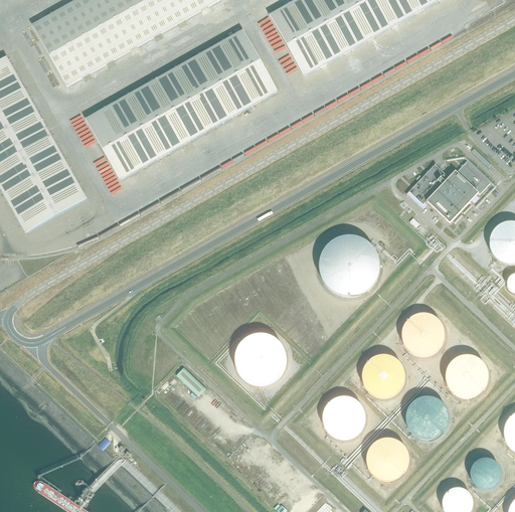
[(72,0),(32,23),(66,84),(215,0),(72,0)]
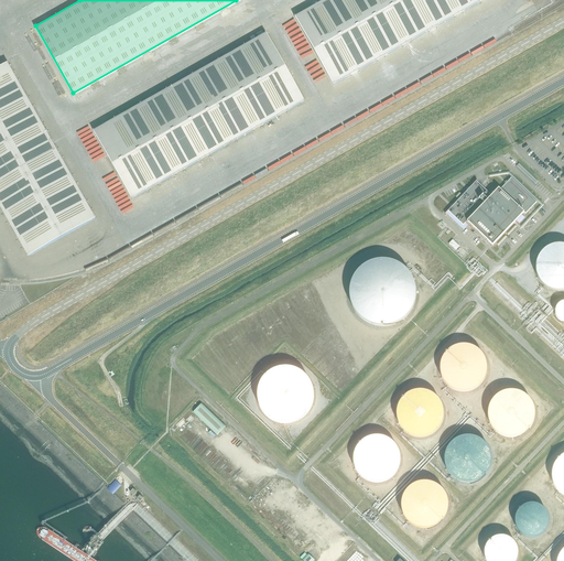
[(320,0),(295,14),(333,82),(477,0),(320,0)]
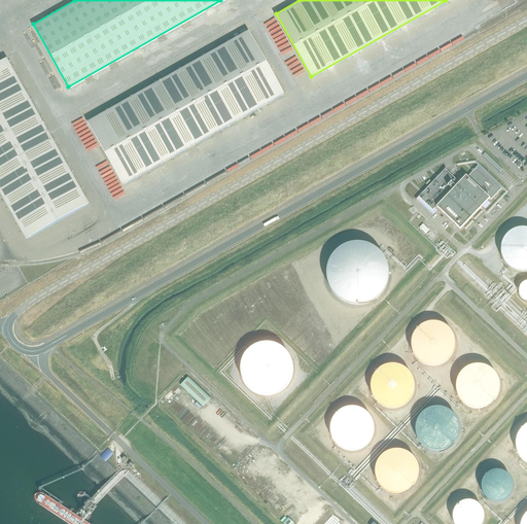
[(491,10),(501,4),(500,2),(489,8),(491,10)]
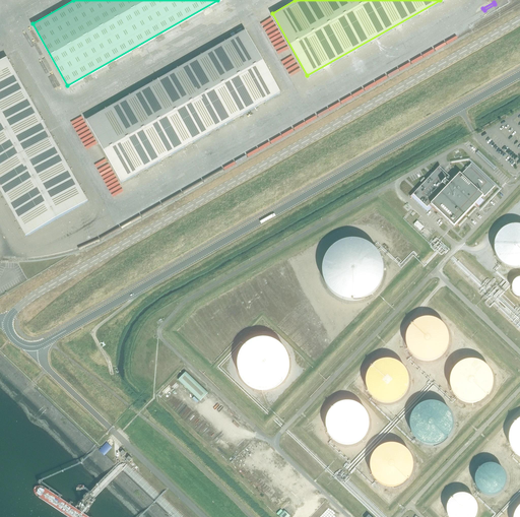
[(246,28),(86,118),(122,181),(280,90),(246,28)]
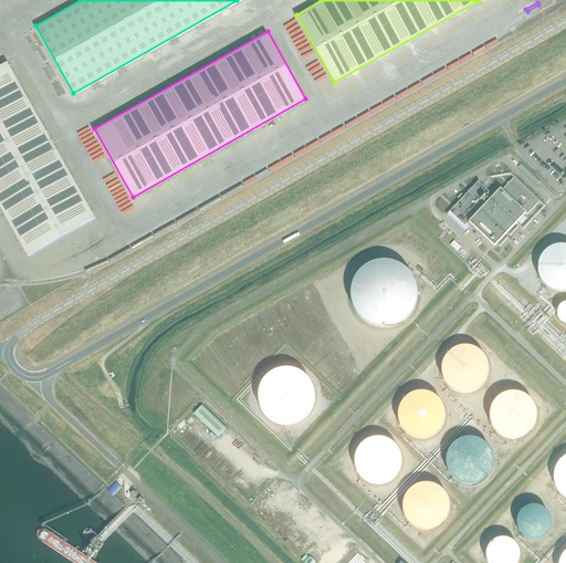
[(8,60),(0,64),(0,204),(29,254),(96,216),(8,60)]
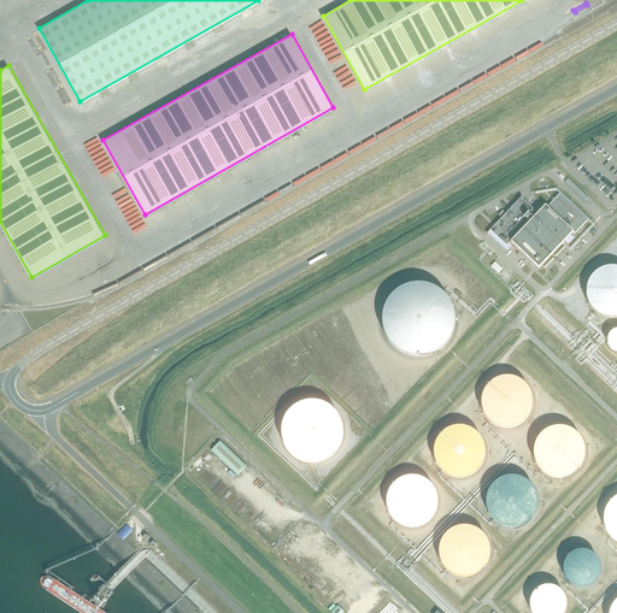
[(587,217),(559,190),(547,204),(545,202),(538,210),(521,194),(488,229),(504,246),(511,239),(539,265),(564,237),(568,241),(574,235),(570,231),(573,228),(575,230),(587,217)]
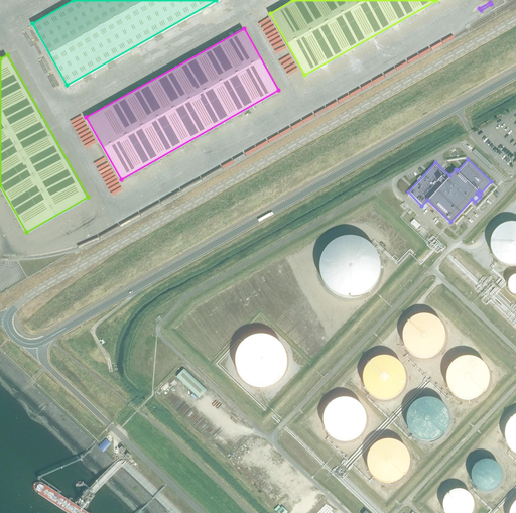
[(417,226),(420,223),(414,216),(410,220),(417,226)]
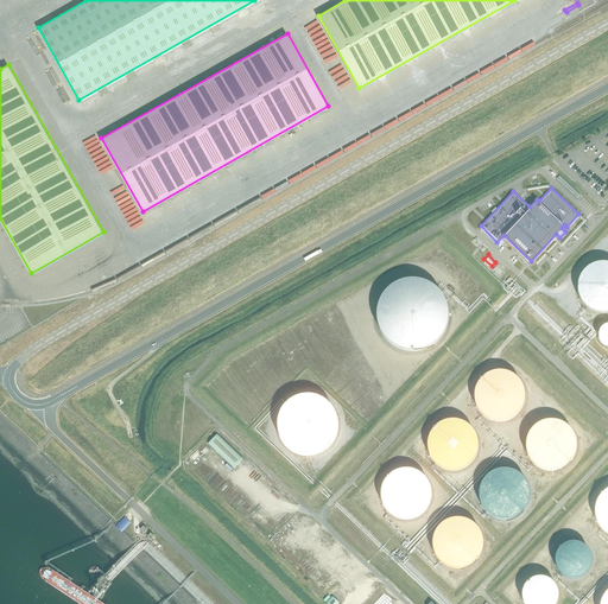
[(607,259),(605,259),(602,259),(599,259),(595,260),(593,261),(589,262),(587,265),(584,266),(582,268),(581,272),(580,274),(578,278),(577,280),(577,284),(577,287),(578,290),(580,293),(581,297),(582,299),(584,302),(587,303),(589,305),(593,306),(595,307),(599,309),(602,309),(605,309),(607,307),(607,259)]
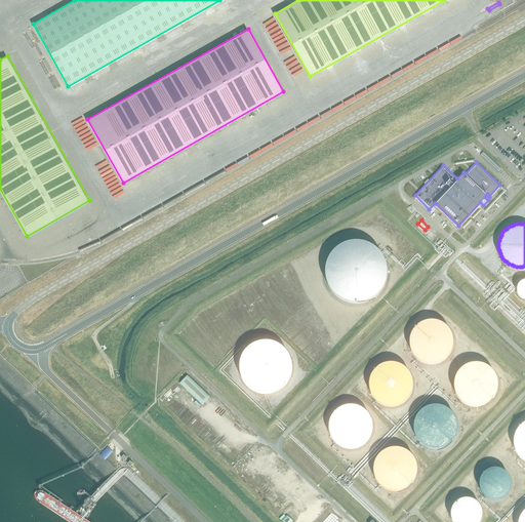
[(386,273),(386,269),(386,266),(386,263),(385,261),(384,257),(381,254),(380,251),(378,249),(376,247),(373,245),(371,243),(368,242),(365,241),(362,240),(359,239),(356,239),(353,239),(350,240),(347,240),(344,241),(341,243),(338,244),(336,246),(333,248),(331,250),(330,253),(328,255),(327,258),(326,262),(325,265),(325,268),(325,271),(325,274),(326,277),(327,280),(328,283),(330,285),(331,288),(333,290),(336,292),(338,294),(341,296),(345,297),(347,298),(350,299),(353,299),(356,299),(359,299),(362,298),(365,297),(368,296),(371,295),(373,293),(376,291),(378,289),(380,287),(381,284),(384,281),(385,278),(386,276),(386,273)]
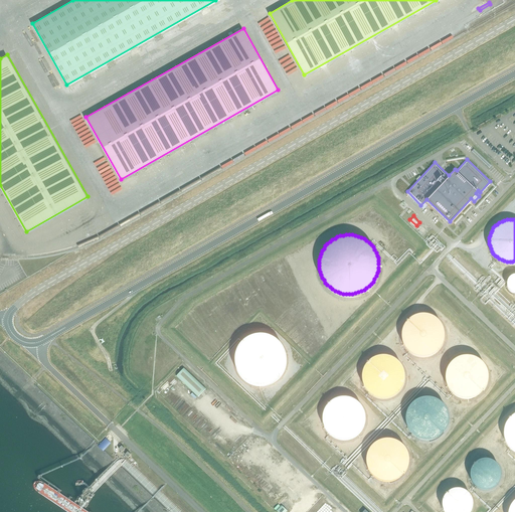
[(443,334),(443,331),(443,328),(442,325),(441,322),(439,320),(437,318),(435,316),(433,314),(430,313),(426,312),(423,311),(420,311),(417,312),(415,312),(412,314),(409,315),(407,317),(405,319),(403,322),(402,324),(401,327),(401,330),(401,333),(401,336),(402,339),(403,341),(405,344),(406,346),(409,348),(411,350),(414,351),(417,352),(419,352),(422,352),(425,352),(428,351),(432,350),(434,349),(437,347),(439,345),(440,342),(442,339),(442,337),(443,334)]
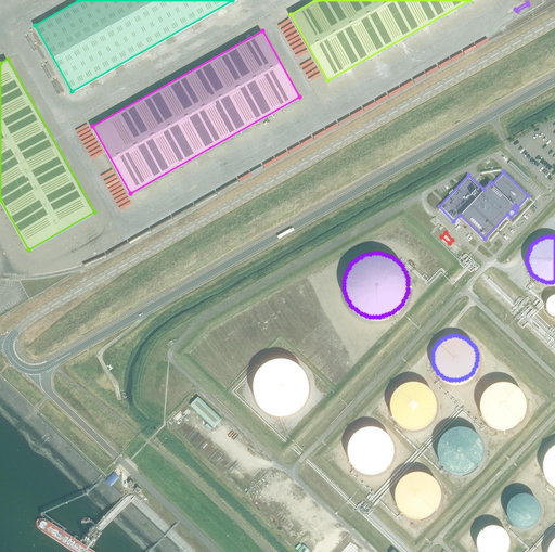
[(311,387),(311,384),(310,381),(310,379),(309,375),(308,372),(306,370),(304,368),(301,364),(299,363),(297,361),(294,360),(292,359),(288,358),(285,357),(282,357),(279,357),(275,358),(273,358),(270,359),(267,361),(265,362),(262,364),(260,367),(258,369),(256,372),(255,374),(254,377),(253,381),(253,384),(253,386),(253,389),(254,393),(254,396),(255,399),(257,401),(258,403),(260,407),(262,409),(266,410),(268,412),(271,413),(273,414),(276,415),(280,415),(283,415),(286,415),(289,414),(292,413),(295,412),(298,411),(300,409),(302,407),(305,405),(307,402),(308,399),(309,396),(310,394),(311,390),(311,387)]
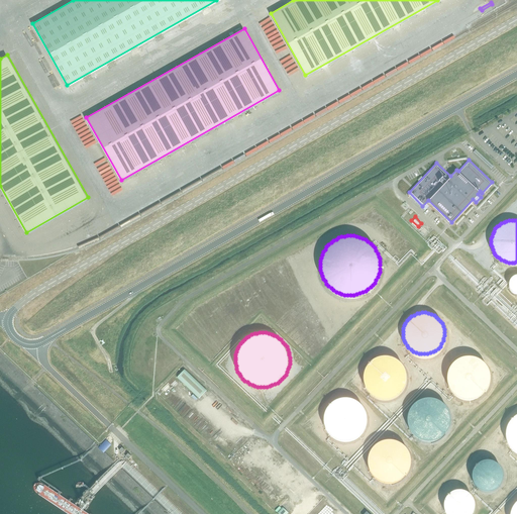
[(406,378),(406,375),(406,372),(405,369),(404,366),(402,363),(400,361),(397,358),(395,356),(392,355),(389,354),(386,354),(382,354),(379,355),(376,356),(374,358),(371,361),(369,363),(367,366),(366,369),(365,372),(365,375),(365,378),(366,381),(367,384),(368,387),(370,389),(372,391),(375,393),(378,395),(381,396),(384,396),(387,396),(390,396),(393,395),(396,393),(399,392),(401,389),(403,387),(404,384),(406,381),(406,378)]
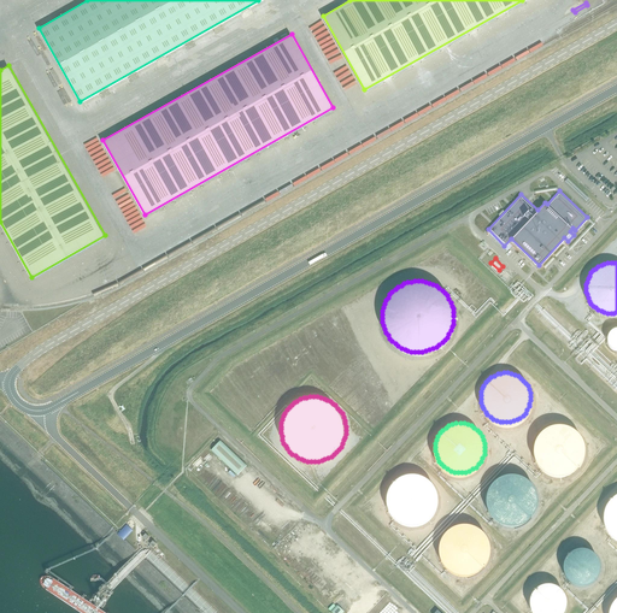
[(583,451),(585,447),(583,443),(582,440),(581,436),(579,432),(576,430),(574,428),(570,425),(566,424),(563,423),(559,423),(556,423),(552,424),(548,425),(545,428),(542,430),(540,432),(538,436),(536,440),(535,443),(534,447),(534,451),(535,454),(536,458),(539,461),(541,464),(541,465),(542,467),(546,469),(550,471),(553,472),(557,472),(562,472),(565,472),(569,471),(573,469),(575,467),(577,464),(580,461),(582,458),(583,454),(583,451)]
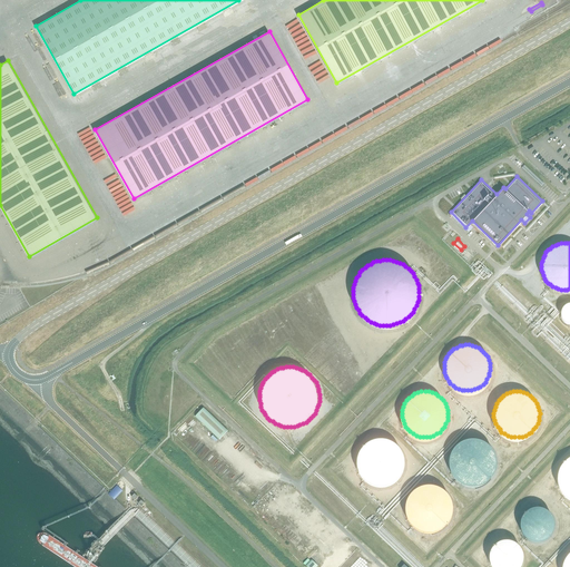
[(219,437),(228,428),(204,404),(195,413),(219,437)]
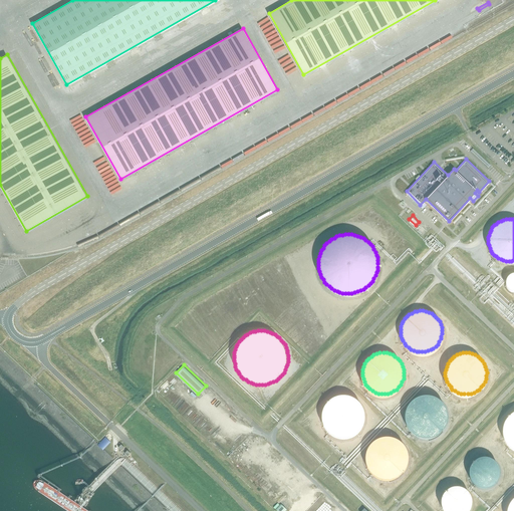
[(364,417),(364,414),(363,411),(363,408),(362,406),(360,403),(358,401),(356,399),(354,397),(351,396),(348,395),(345,394),(342,394),(339,395),(337,395),(334,396),(331,398),(329,400),(327,402),(325,404),(324,407),(323,410),(322,413),(322,416),(323,419),(323,421),(325,424),(326,427),(328,429),(329,430),(332,433),(335,434),(338,435),(341,435),(344,436),(347,435),(349,434),(352,433),(355,432),(357,430),(359,428),(361,425),(362,423),(363,420),(364,417)]
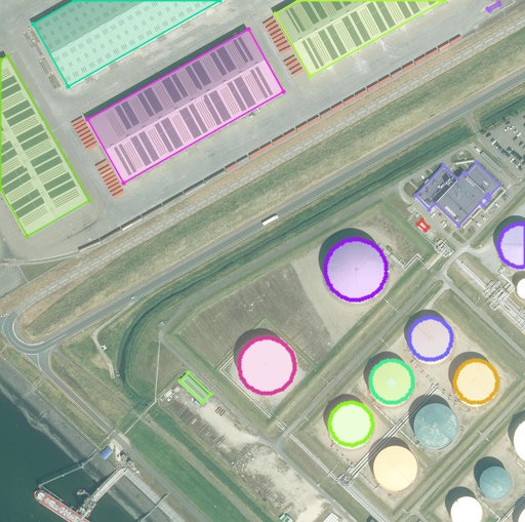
[(455,427),(456,423),(455,419),(454,416),(453,413),(451,411),(449,408),(447,406),(444,405),(441,404),(438,403),(435,403),(432,403),(429,404),(426,405),(422,406),(420,408),(418,411),(416,413),(414,416),(414,419),(413,424),(413,427),(414,430),(415,433),(417,436),(419,438),(421,440),(423,442),(427,443),(430,444),(433,445),(437,445),(440,444),(443,443),(446,442),(448,440),(450,438),(452,435),(454,433),(455,430),(455,427)]
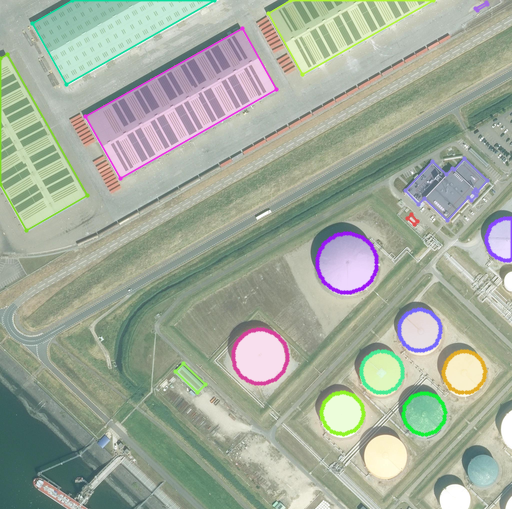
[(511,407),(510,409),(508,411),(505,413),(504,415),(502,418),(501,421),(501,423),(500,426),(500,429),(501,432),(502,435),(503,438),(505,440),(507,442),(509,444),(511,446),(511,445),(511,407)]
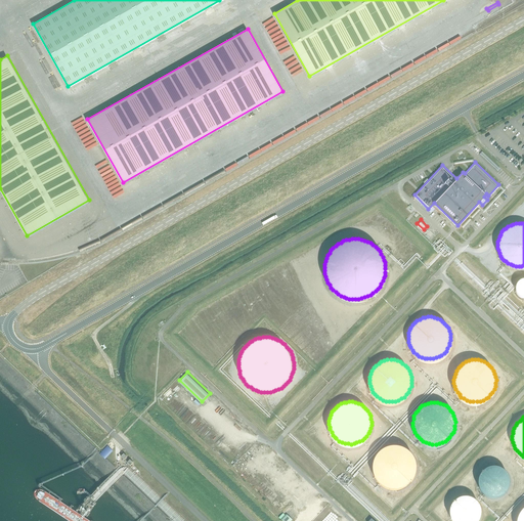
[(99,448),(104,453),(113,445),(107,440),(99,448)]
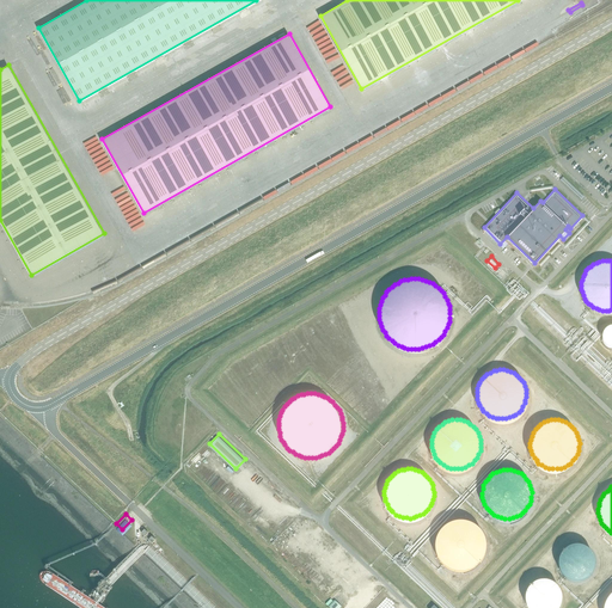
[(271,522),(276,527),(282,521),(277,516),(271,522)]
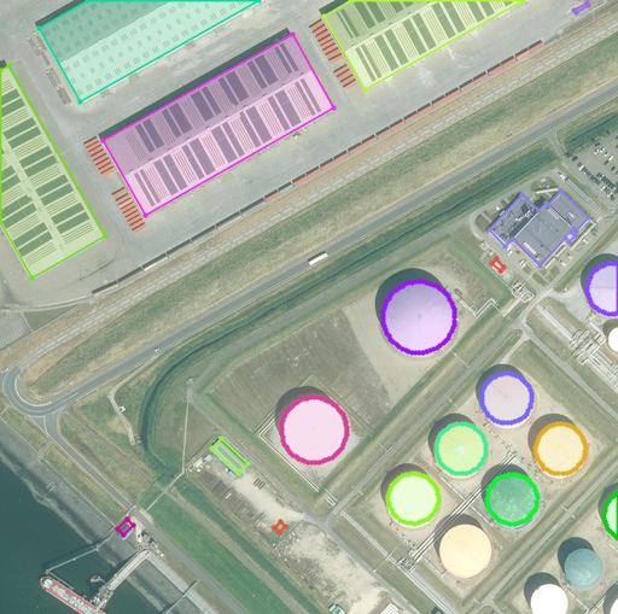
[(489,551),(489,548),(489,544),(488,541),(487,537),(484,534),(483,532),(481,530),(477,527),(474,526),(471,525),(467,524),(464,524),(460,524),(458,525),(454,526),(450,527),(448,530),(445,532),(443,534),(442,537),(441,541),(439,544),(439,548),(439,551),(439,554),(441,557),(442,561),(444,563),(447,566),(449,568),(453,571),(455,572),(459,573),(462,573),(466,573),(470,573),(472,572),(476,571),(478,568),(482,566),(484,563),(485,561),(487,557),(488,554),(489,551)]
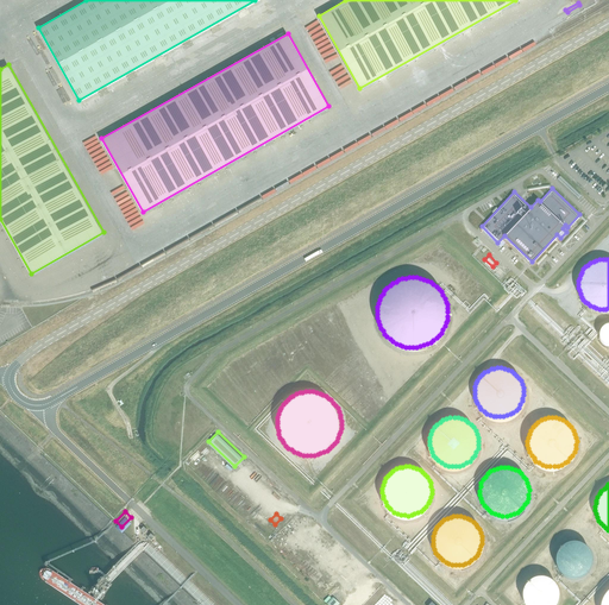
[(589,560),(590,556),(589,553),(589,550),(586,547),(584,544),(582,542),(579,541),(576,540),(572,539),(569,540),(566,541),(563,542),(560,544),(558,547),(557,549),(556,553),(554,556),(556,560),(557,563),(558,566),(560,568),(563,571),(565,572),(569,573),(572,574),(576,573),(579,573),(582,571),(584,568),(586,566),(589,563),(589,560)]
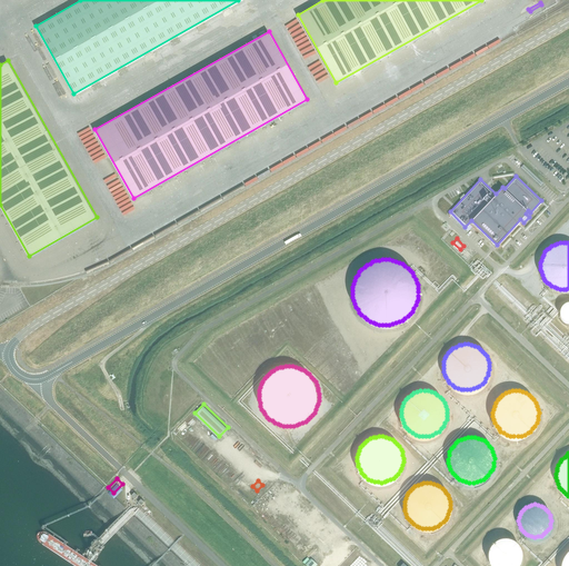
[(520,557),(521,554),(520,550),(520,547),(518,545),(517,543),(515,540),(511,538),(508,537),(506,537),(502,537),(499,538),(496,539),(493,540),(491,543),(490,546),(488,548),(488,552),(488,555),(488,558),(489,560),(491,564),(493,565),(492,565),(515,565),(516,565),(518,563),(519,560),(520,557)]
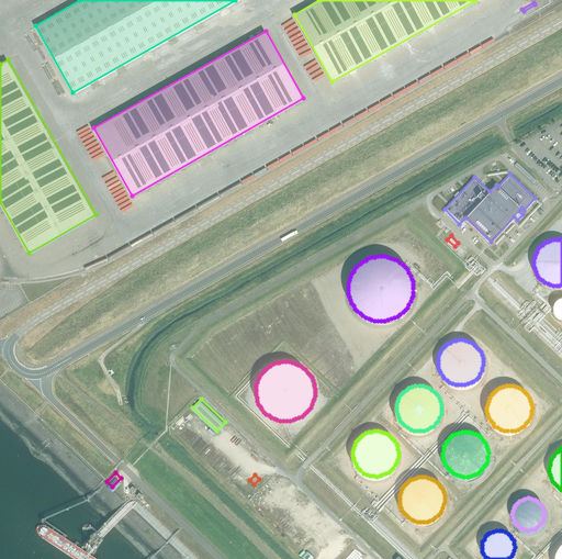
[(305,558),(308,558),(313,555),(307,548),(301,555),(305,558)]
